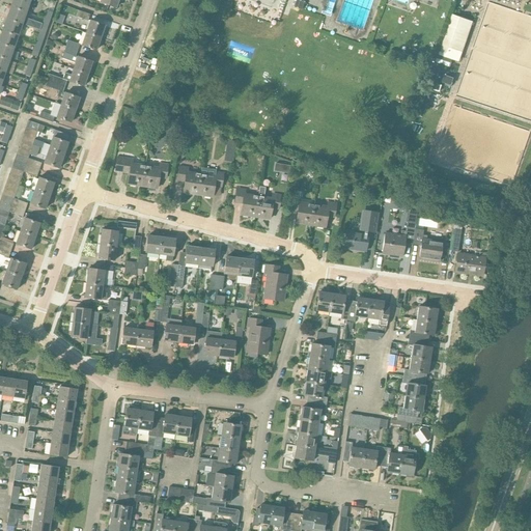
[(26,12),(27,10),(31,0),(30,0),(12,0),(10,6),(26,12)]
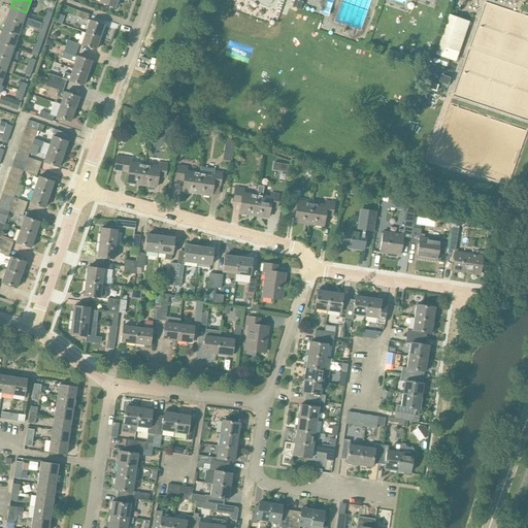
[(6,19),(22,24),(26,12),(10,6),(6,19)]
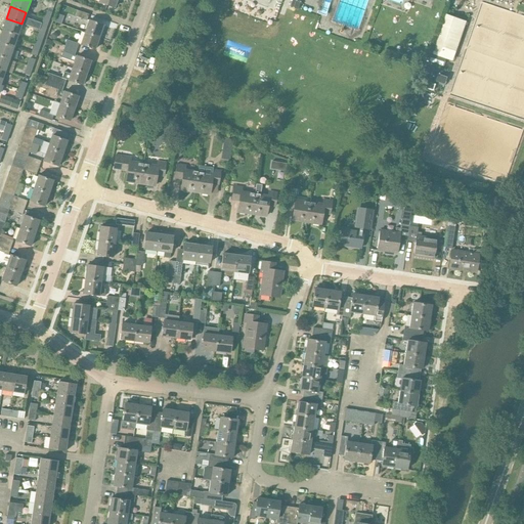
[(46,10),(44,18),(49,20),(52,12),(46,10)]
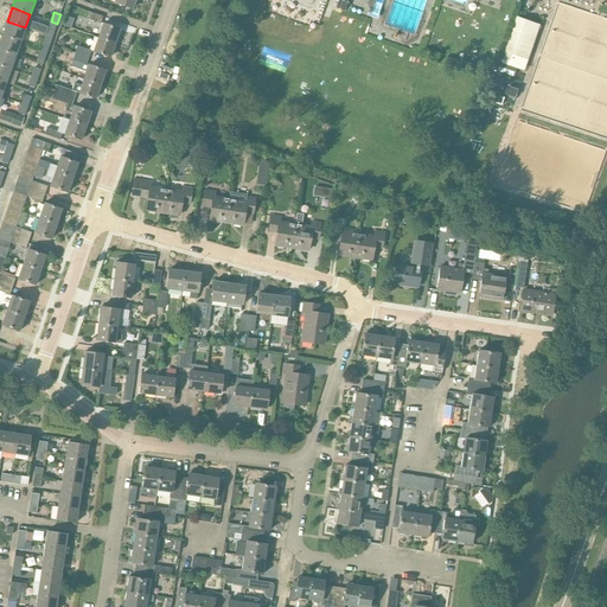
[(89,12),(87,19),(101,24),(103,17),(89,12)]
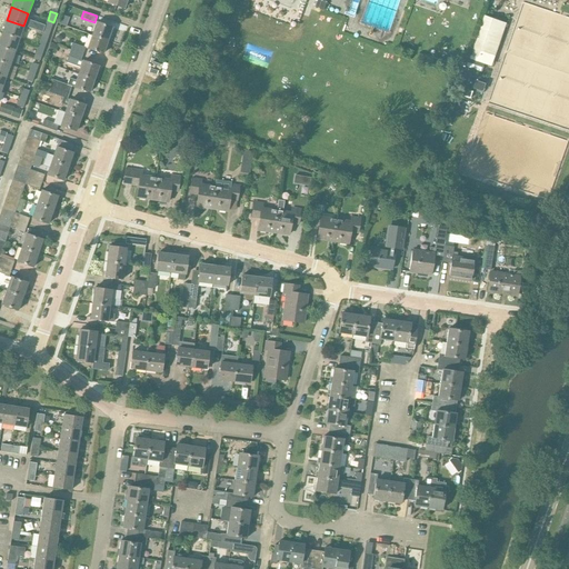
[(481,28),(471,58),(486,62),(492,66),(507,23),(486,17),(481,28)]
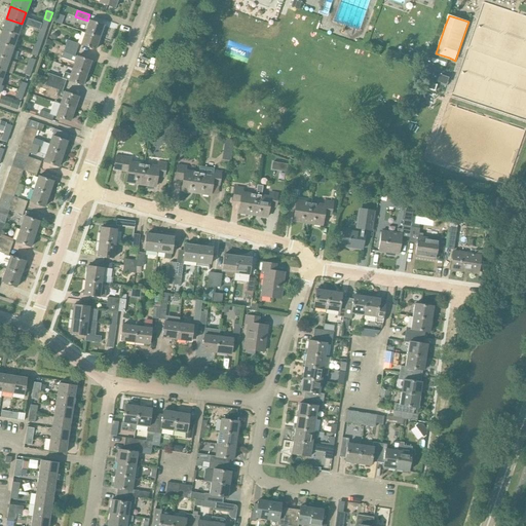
[(2,31),(17,36),(22,24),(6,19),(2,31)]
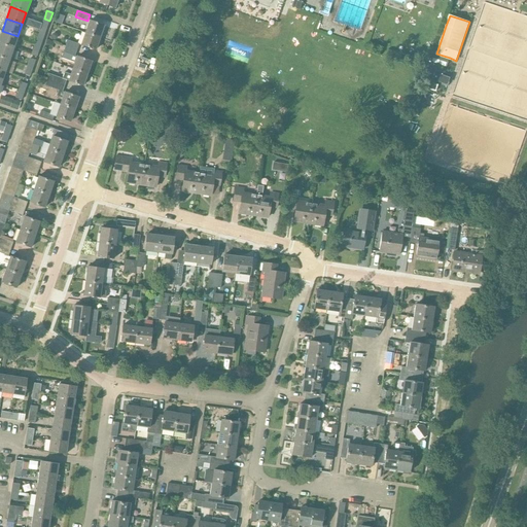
[(45,32),(49,21),(44,19),(40,30),(45,32)]
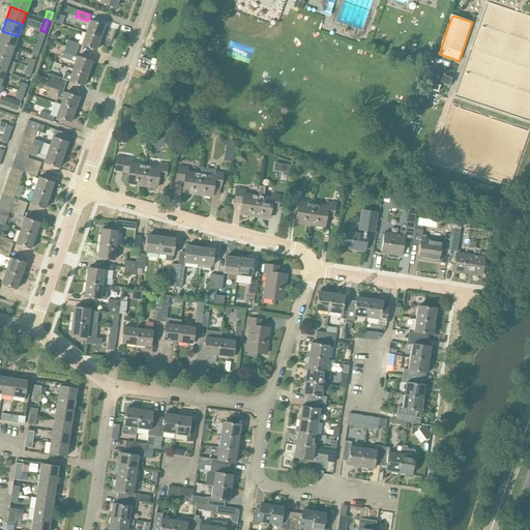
[(90,21),(87,31),(86,33),(100,38),(105,26),(90,21)]
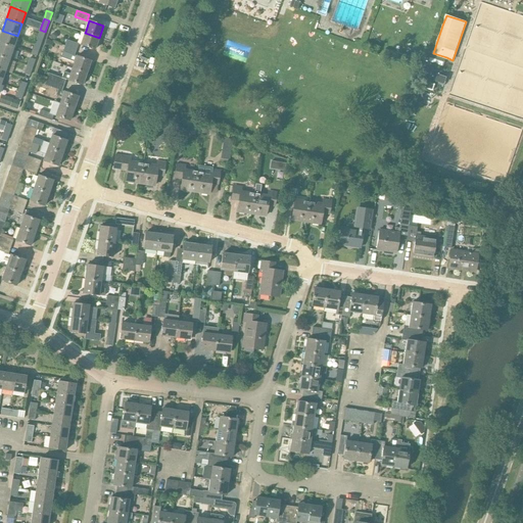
[(40,30),(35,42),(41,44),(45,32),(40,30)]
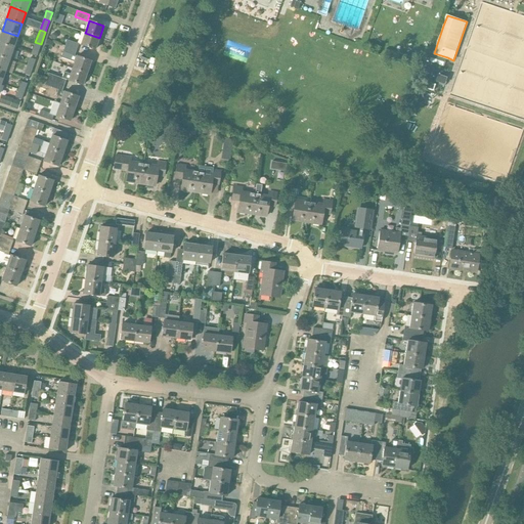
[(17,36),(2,31),(0,36),(0,43),(13,48),(17,36)]
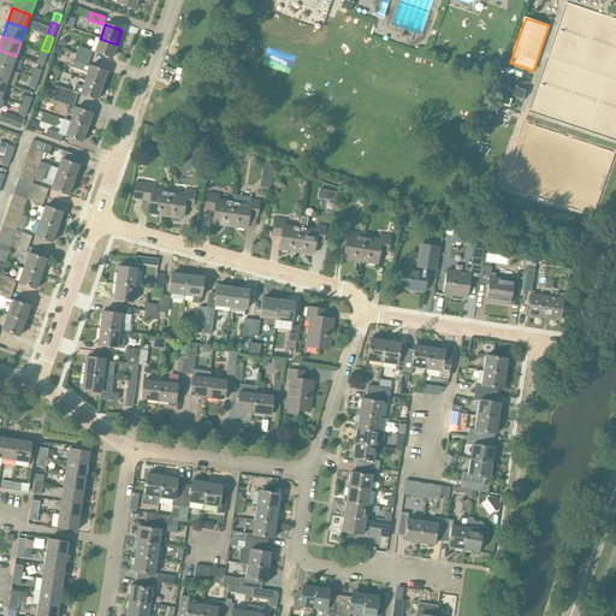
[(117,45),(100,39),(95,53),(112,59),(117,45)]
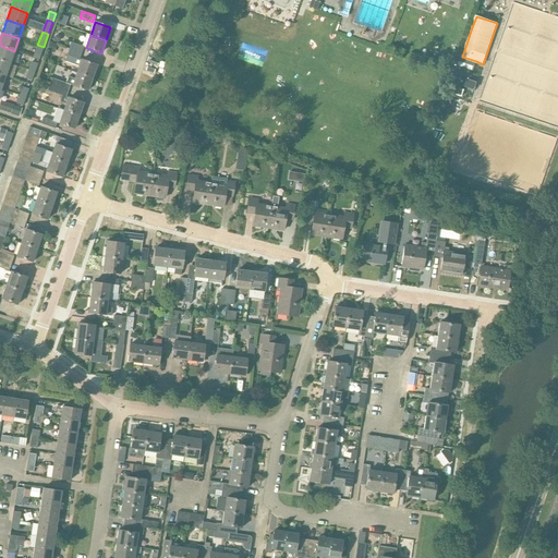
[(50,43),(47,50),(53,53),(57,45),(50,43)]
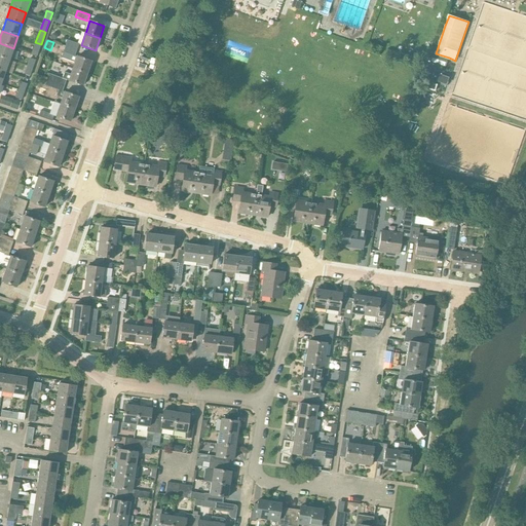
[(67,40),(65,46),(77,50),(79,44),(67,40)]
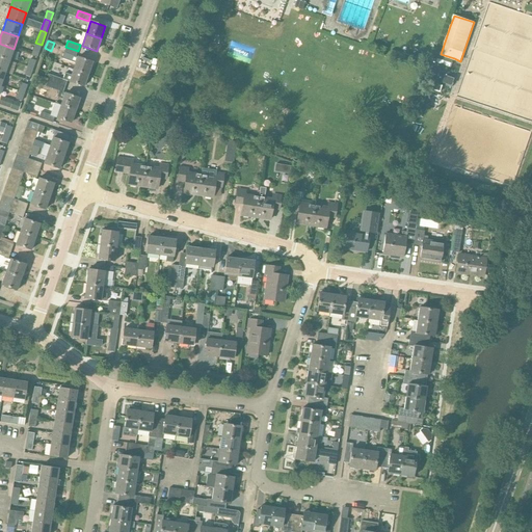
[(31,55),(37,57),(42,45),(35,43),(31,55)]
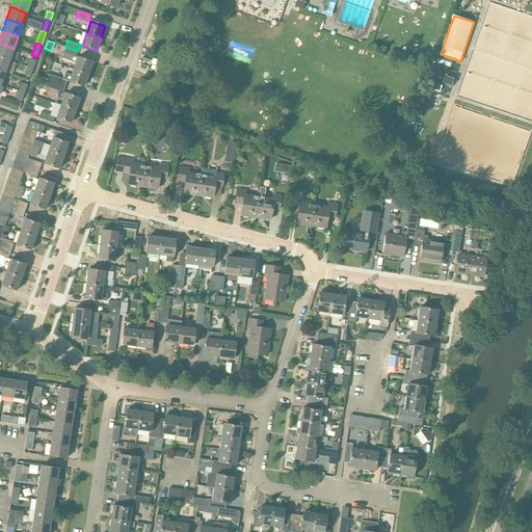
[(0,44),(0,57),(9,60),(14,49),(0,44)]
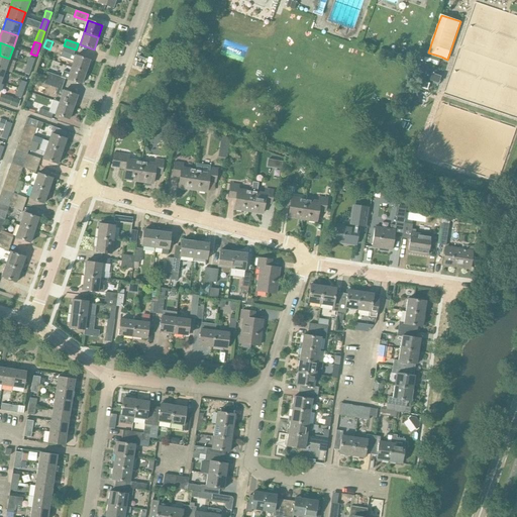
[(76,49),(64,45),(60,57),(74,62),(72,68),(86,73),(90,61),(74,55),(76,49)]
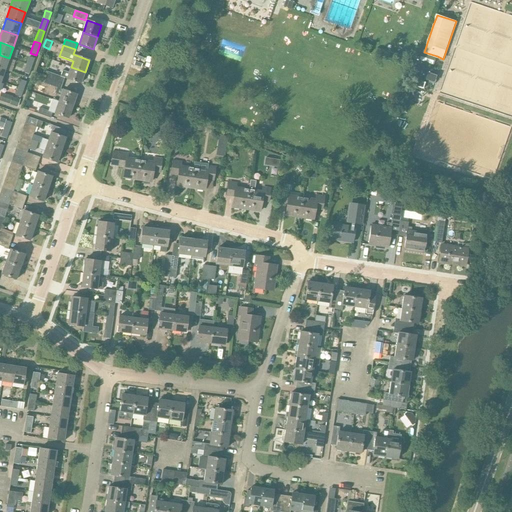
[(30,53),(26,64),(32,67),(36,55),(30,53)]
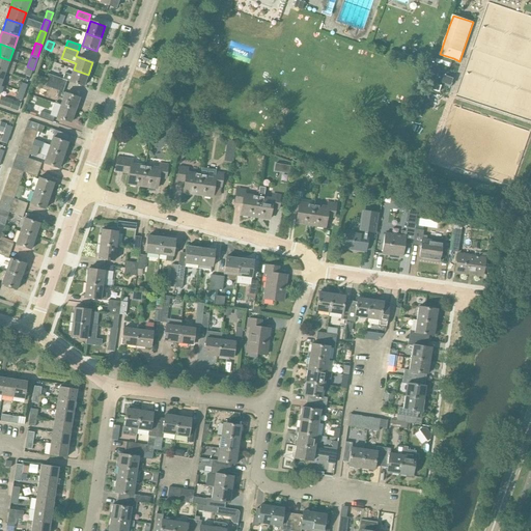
[(9,60),(0,57),(0,71),(5,73),(9,60)]
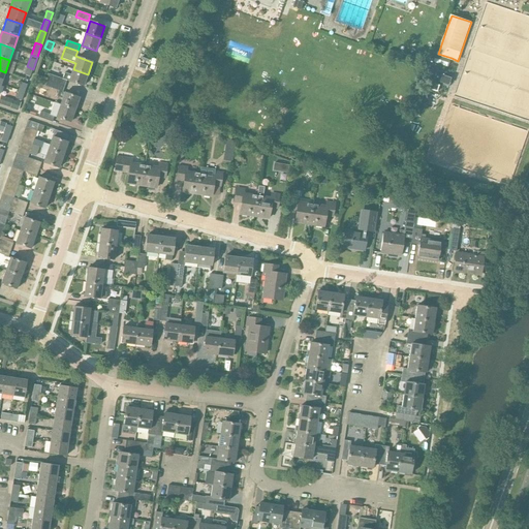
[(434,57),(433,62),(448,67),(449,62),(434,57)]
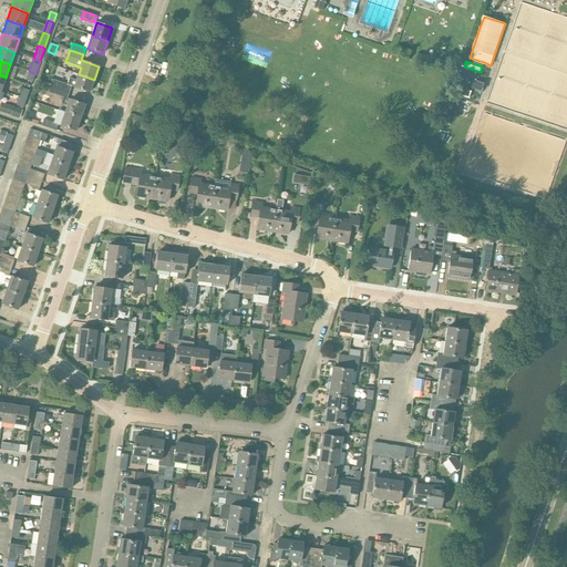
[(457,75),(454,89),(459,90),(461,84),(465,85),(470,73),(463,71),(461,70),(459,76),(457,75)]
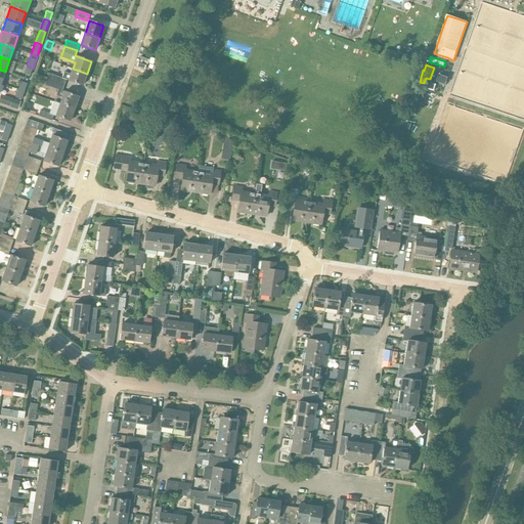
[(33,69),(27,66),(25,74),(30,76),(33,69)]
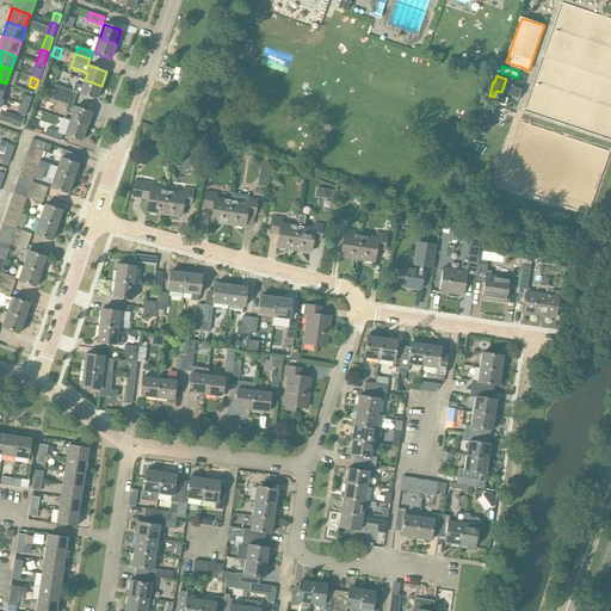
[(96,100),(102,86),(85,80),(82,86),(75,84),(73,91),(57,86),(54,93),(75,100),(78,93),(96,100)]
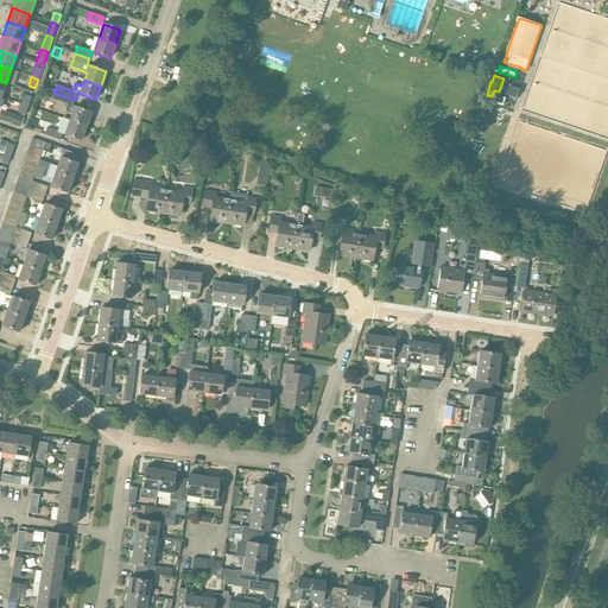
[(508,87),(506,95),(517,99),(519,90),(508,87)]
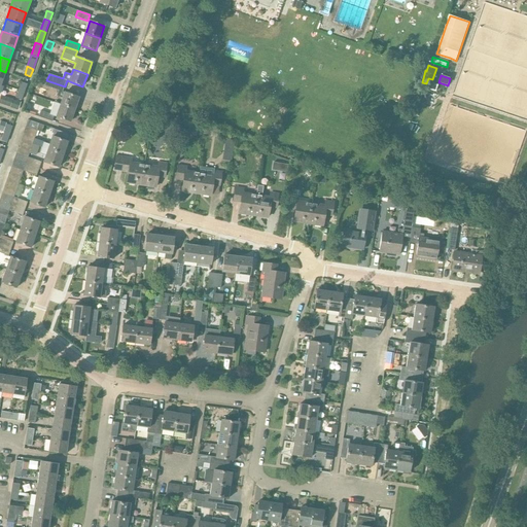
[(22,82),(19,91),(25,92),(29,80),(25,79),(24,83),(22,82)]
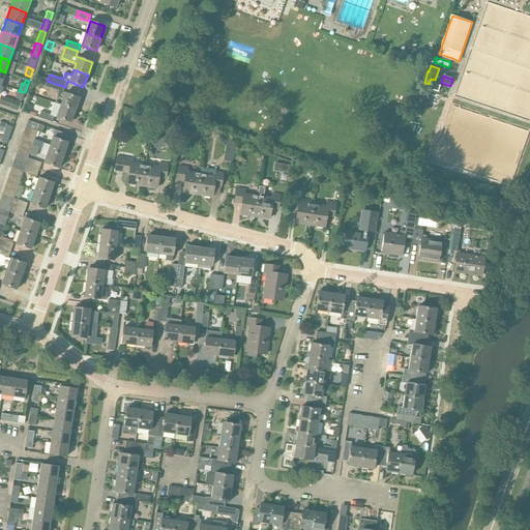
[(63,92),(65,87),(47,81),(46,86),(59,91),(57,96),(63,99),(61,106),(75,110),(80,98),(63,92)]
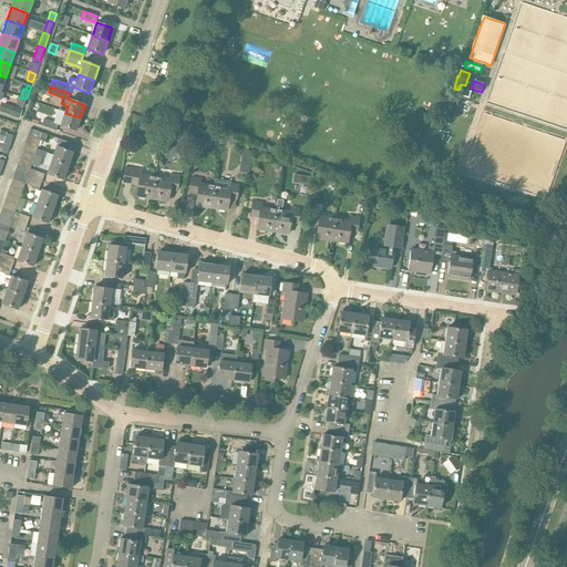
[(20,98),(18,105),(23,107),(27,99),(20,98)]
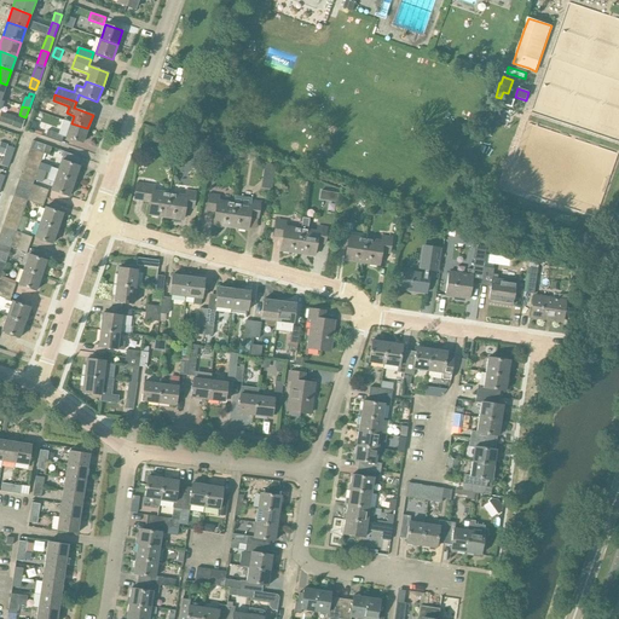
[(82,143),(87,128),(71,123),(64,121),(61,128),(59,134),(47,131),(45,138),(61,143),(63,137),(82,143)]
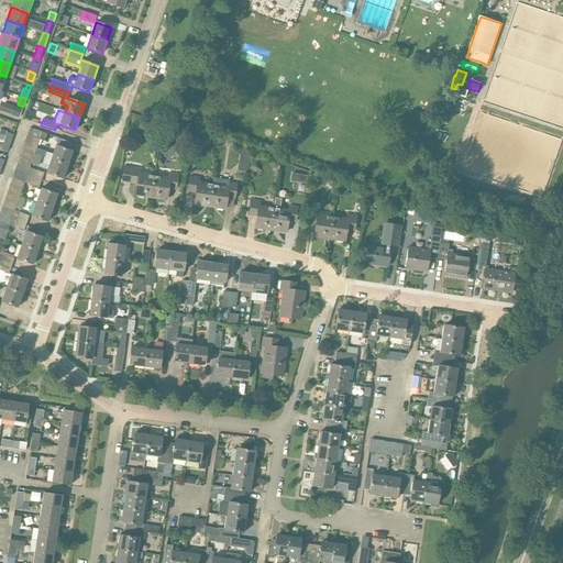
[(168,124),(166,134),(174,136),(176,127),(168,124)]
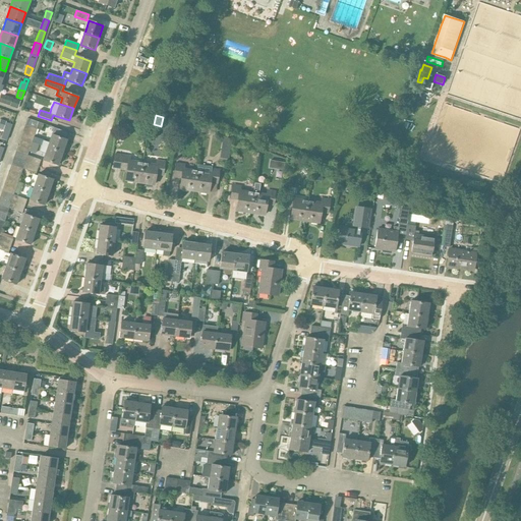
[(24,125),(38,130),(41,123),(27,119),(24,125)]
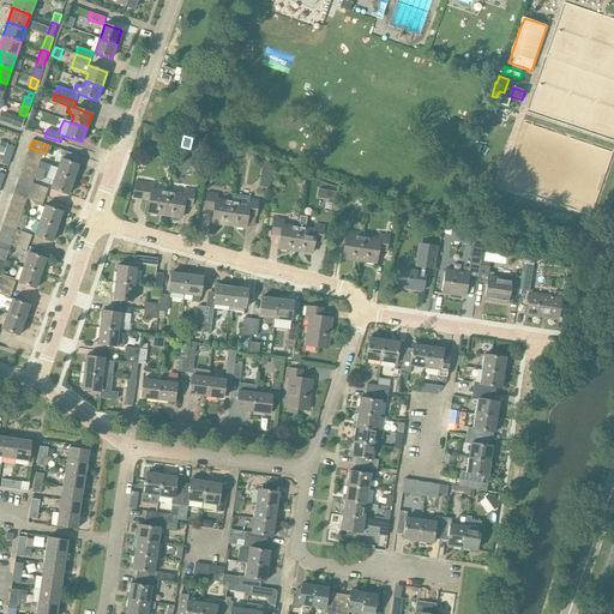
[(0,143),(0,150),(6,152),(12,155),(14,148),(8,145),(0,142),(0,143)]
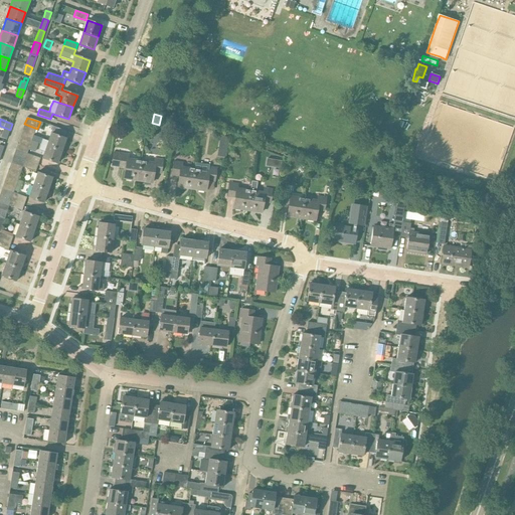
[(193,126),(193,124),(176,120),(174,129),(191,133),(193,126)]
